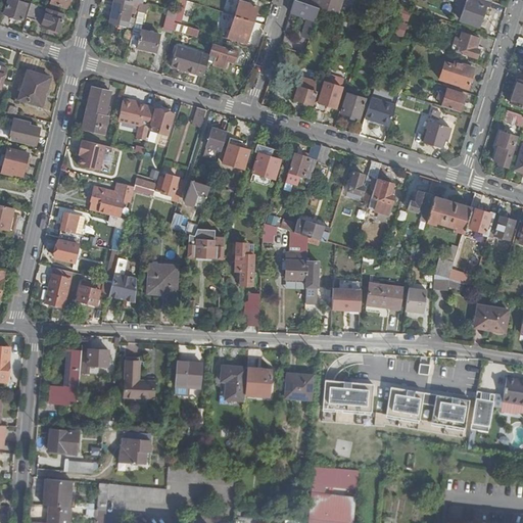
[(21,19),(27,3),(16,0),(8,0),(5,13),(21,19)]
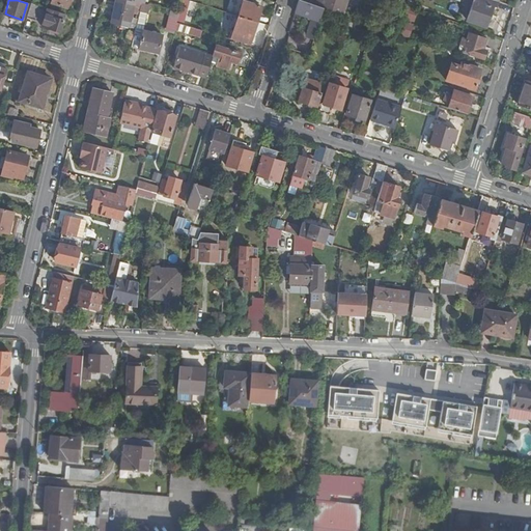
[(312,28),(316,29),(324,8),(315,5),(300,0),(298,0),(295,12),(315,21),(312,28)]
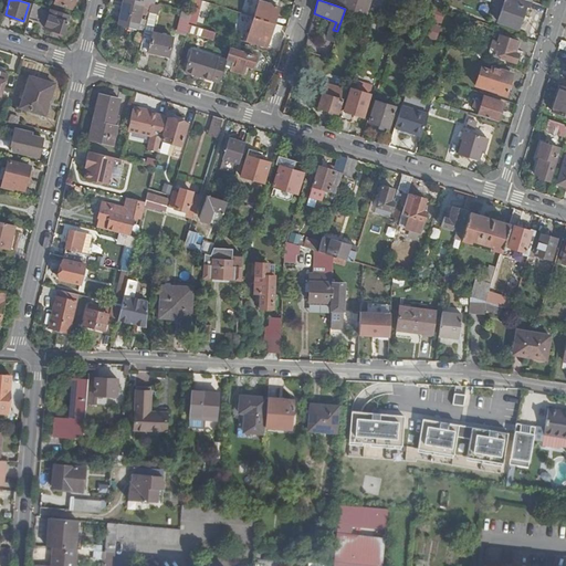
[(337,0),(336,6),(345,9),(365,16),(368,4),(355,0),(337,0)]
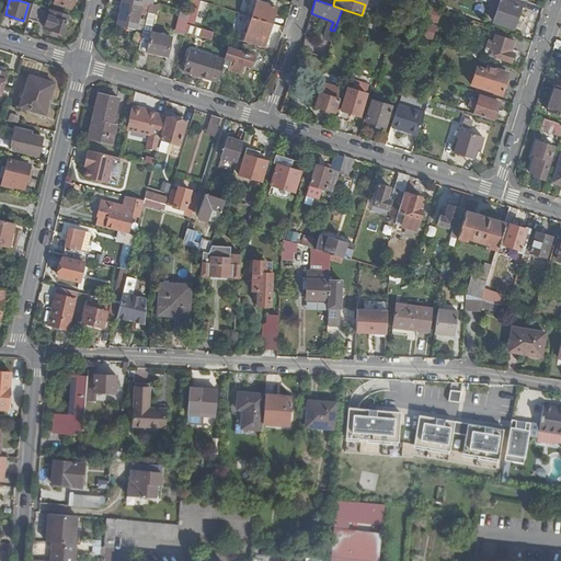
[(523,8),(525,1),(521,0),(499,0),(492,21),(513,29),(519,7),(523,8)]
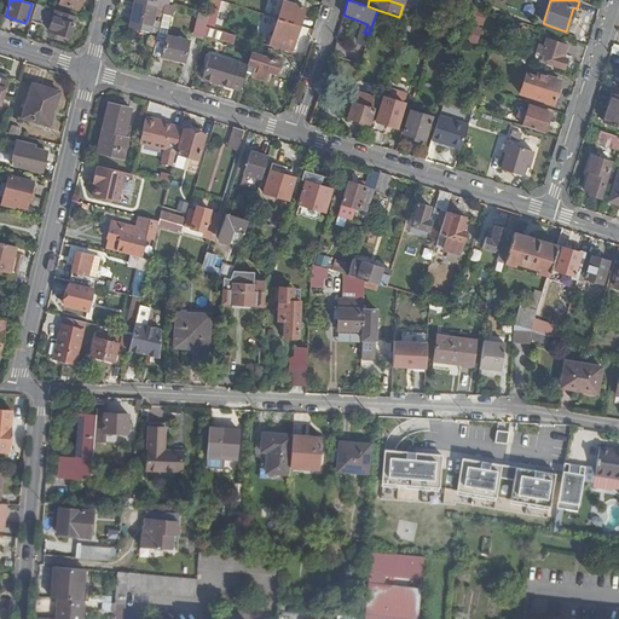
[(165,3),(158,1),(157,6),(136,1),(129,25),(151,30),(156,10),(163,12),(165,3)]
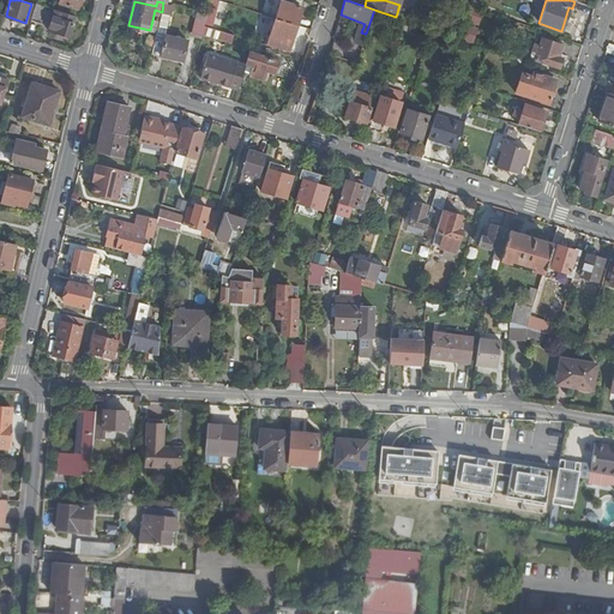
[(281,1),(276,18),(298,24),(302,8),(281,1)]
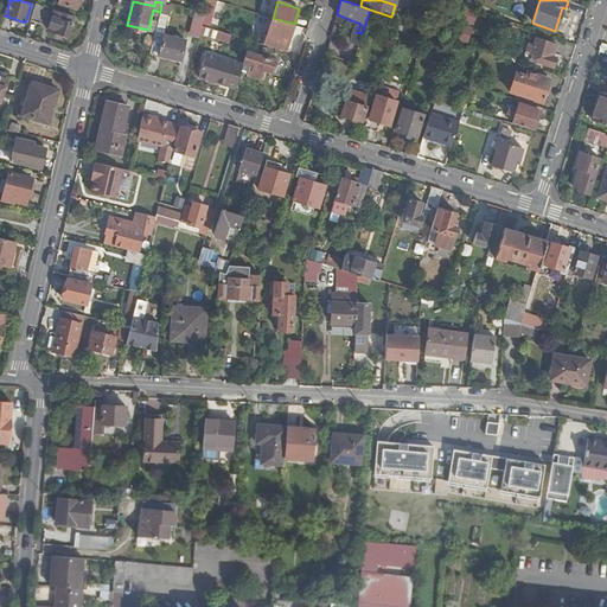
[(161,2),(160,12),(168,14),(171,5),(165,4),(161,2)]
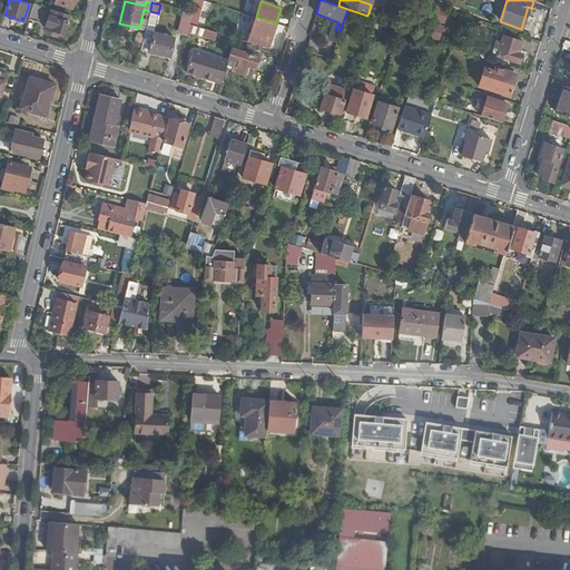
[(43,7),(33,3),(29,19),(39,21),(43,7)]
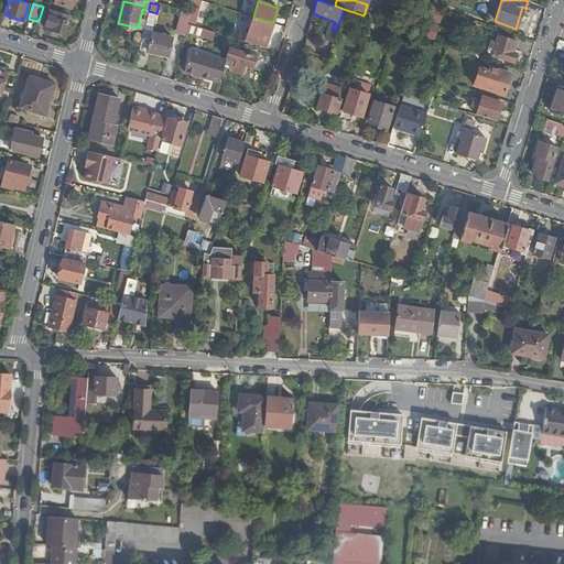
[(432,8),(430,20),(441,22),(443,10),(432,8)]
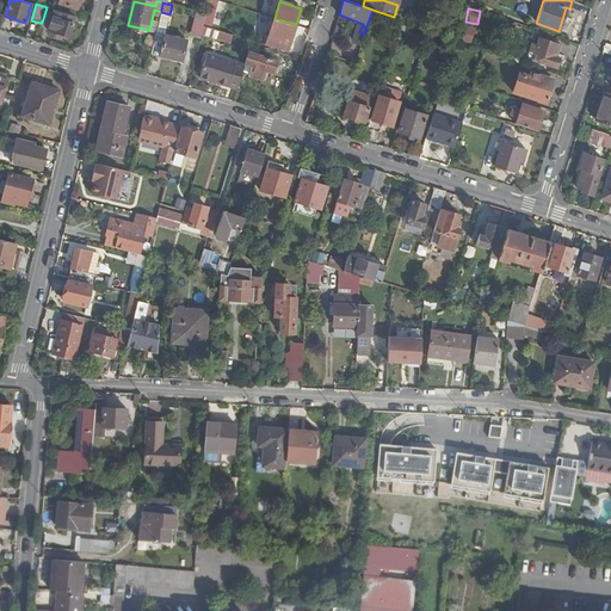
[(68,36),(75,16),(55,10),(48,30),(68,36)]
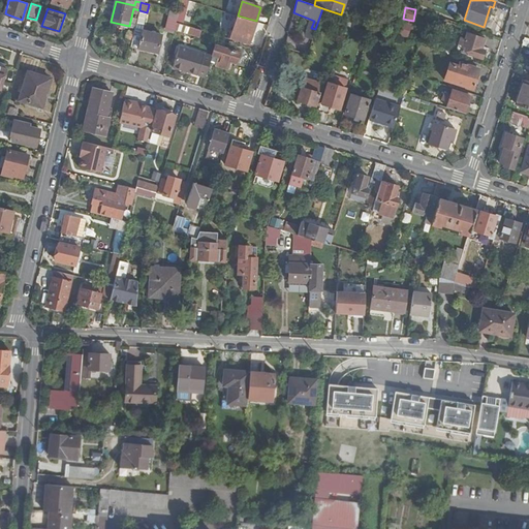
[(164,28),(174,31),(176,22),(178,11),(168,8),(164,28)]
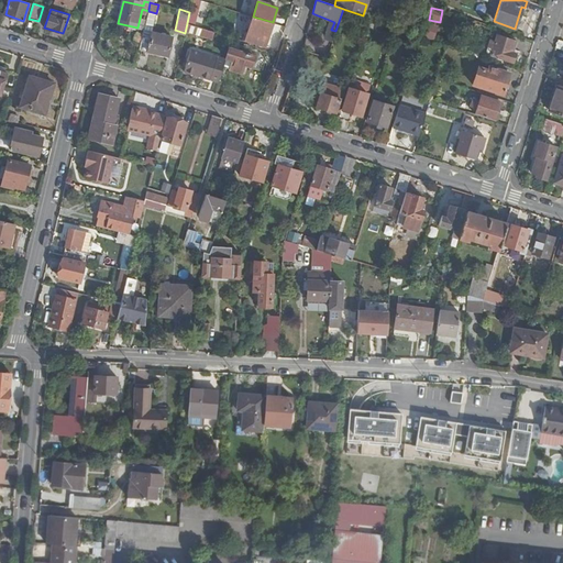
[(273,22),(253,17),(249,33),(267,39),(273,22)]
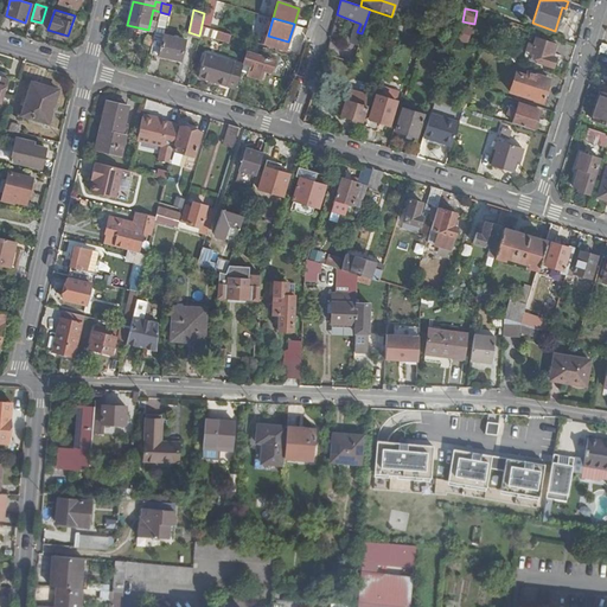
[(157,26),(153,45),(161,48),(159,56),(180,61),(185,39),(164,34),(165,29),(157,26)]
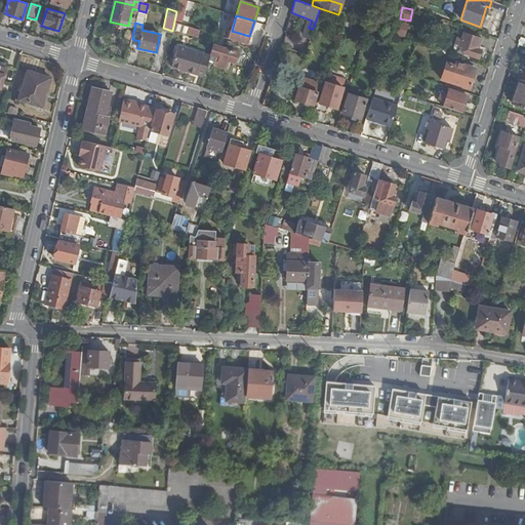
[(198,37),(200,29),(177,23),(175,30),(198,37)]
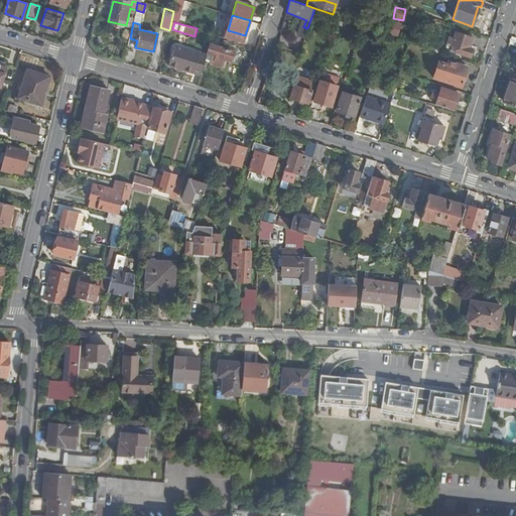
[(362,25),(359,34),(365,36),(368,27),(362,25)]
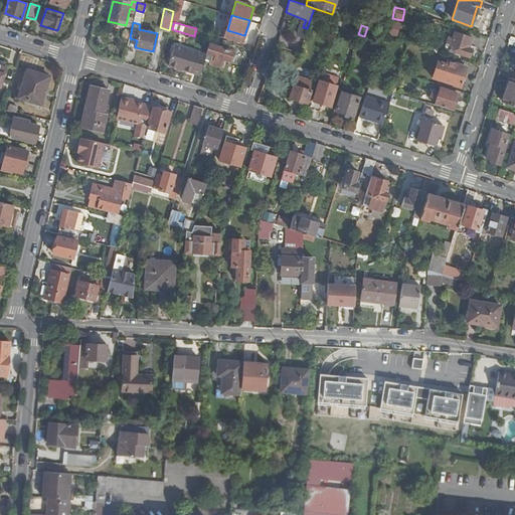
[(470,37),(455,31),(449,50),(469,57),(472,48),(467,46),(468,43),(470,37)]
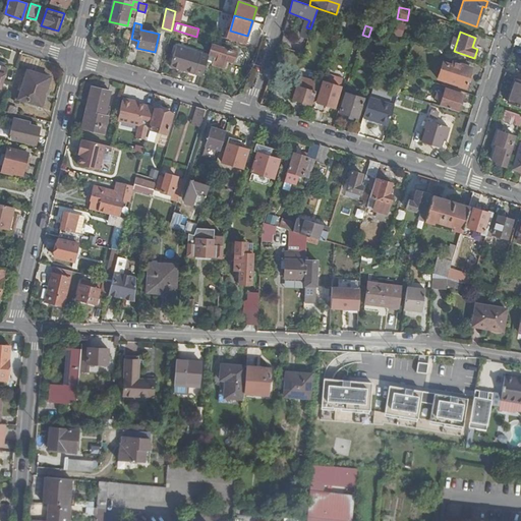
[(186,70),(201,75),(209,55),(176,44),(170,65),(186,70)]
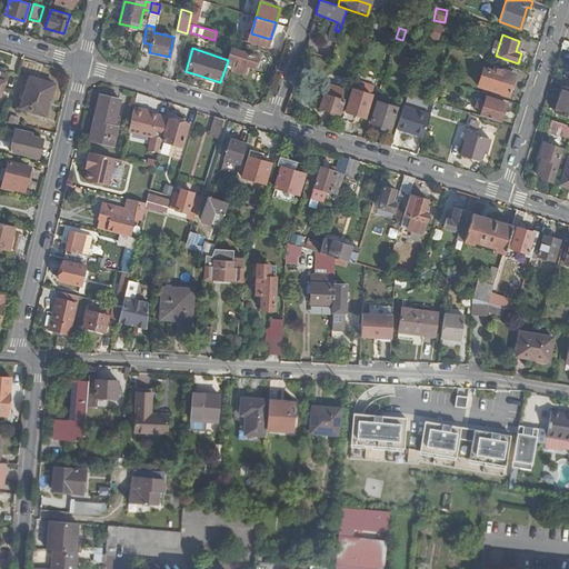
[(258,56),(232,48),(229,58),(236,60),(233,69),(245,73),(248,65),(255,67),(258,56)]
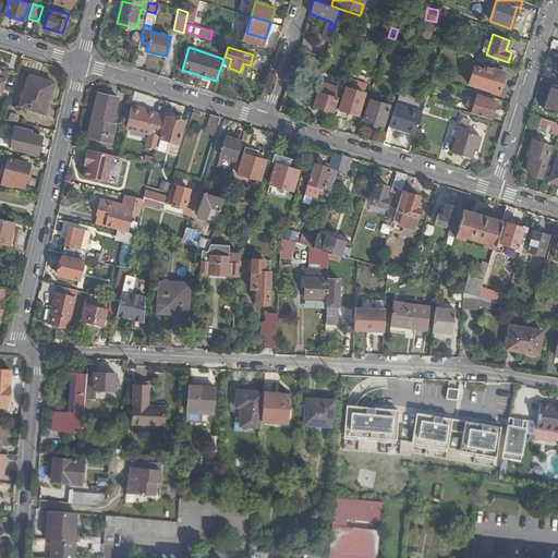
[(505,73),(484,67),(477,87),(497,94),(505,73)]
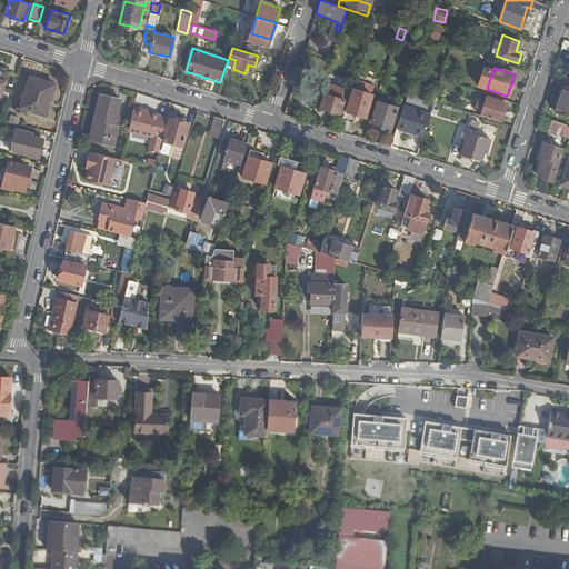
[(48,117),(56,86),(31,80),(23,111),(48,117)]
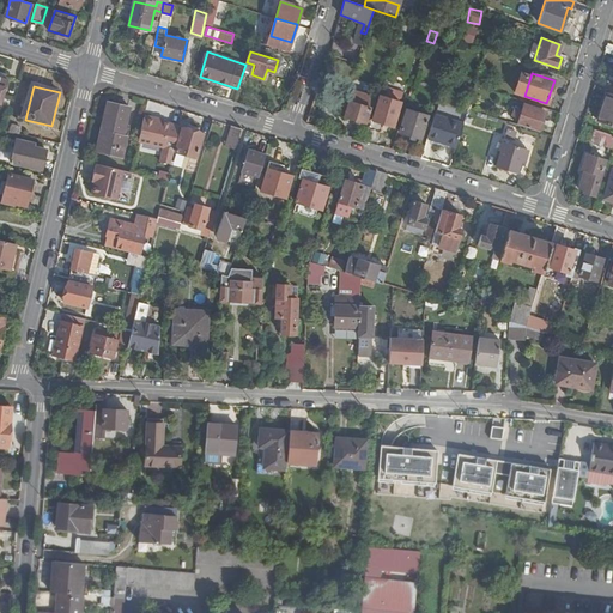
[(380,96),(398,102),(400,92),(382,86),(380,96)]
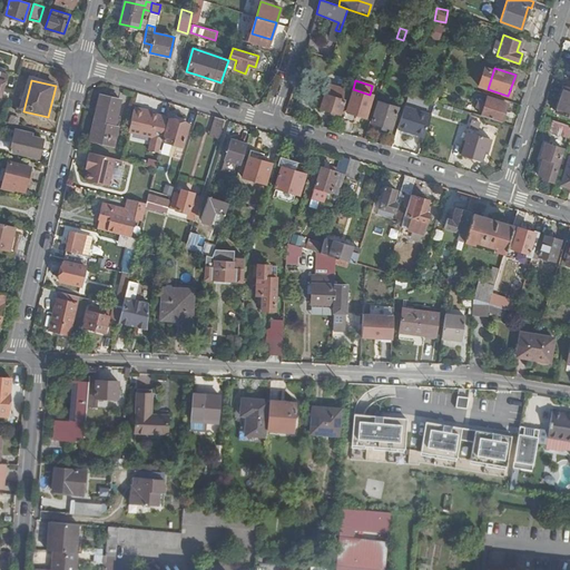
[(320,108),(338,115),(346,89),(327,82),(324,92),(318,91),(314,105),(320,107),(320,108)]
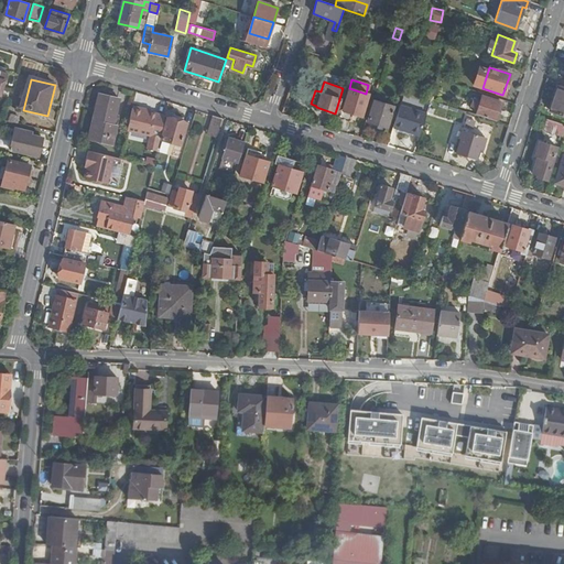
[(563,85),(556,84),(550,110),(563,115),(563,85)]
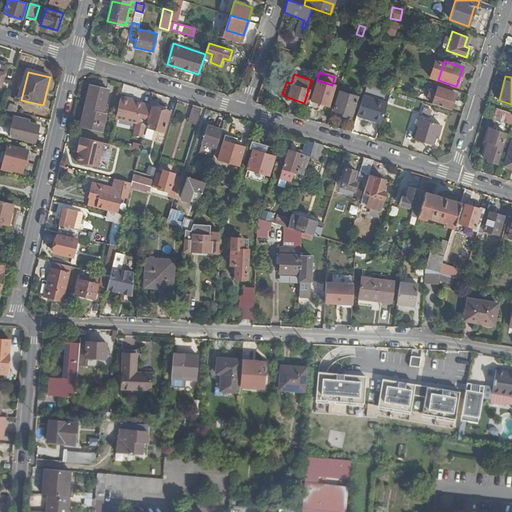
[(309,99),(308,104),(318,107),(320,103),(328,106),(334,85),(332,85),(317,80),(311,100),(309,99)]
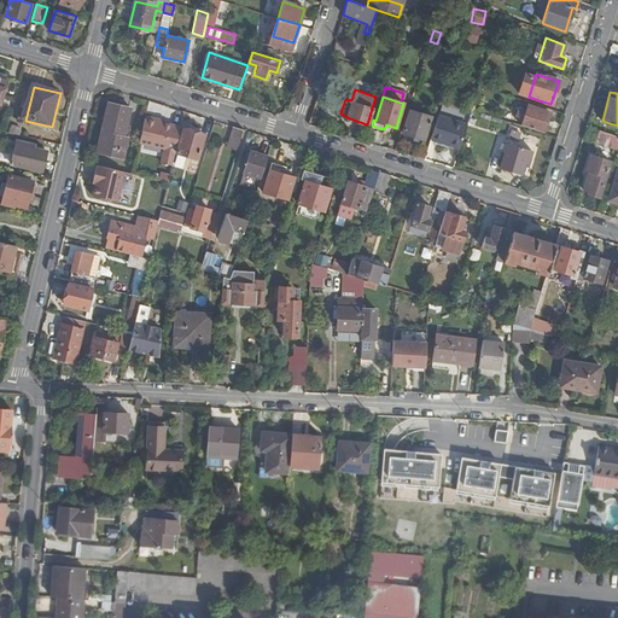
[(520,126),(542,133),(544,124),(549,112),(528,105),(525,111),(518,110),(516,117),(523,120),(520,126)]
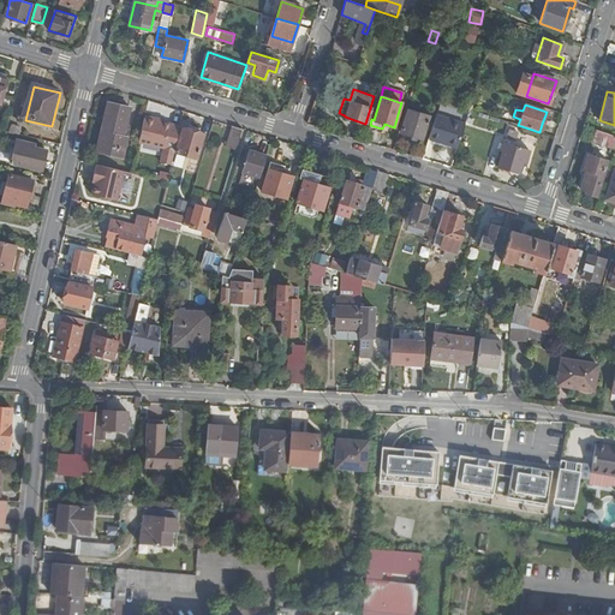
[(125,135),(131,109),(112,106),(101,153),(125,159),(130,136),(125,135)]
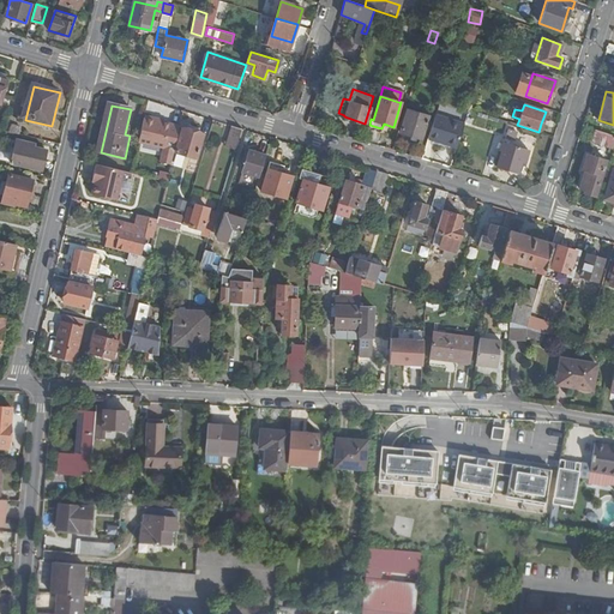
[(420,139),(427,116),(408,110),(401,132),(410,136),(420,139)]
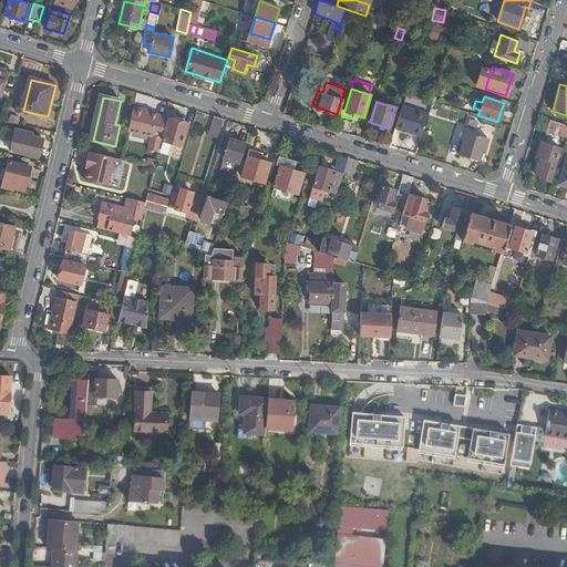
[(401,105),(394,129),(406,132),(421,136),(428,114),(401,105)]
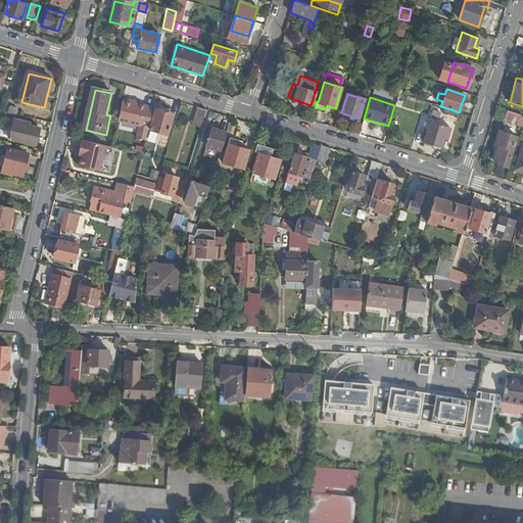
[(145,141),(153,108),(139,104),(124,100),(119,121),(140,127),(136,139),(145,141)]
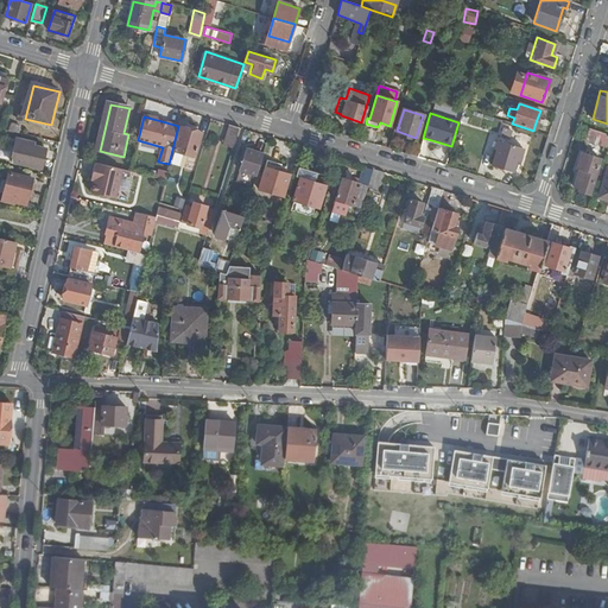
[(234,149),(240,128),(230,126),(225,145),(234,149)]
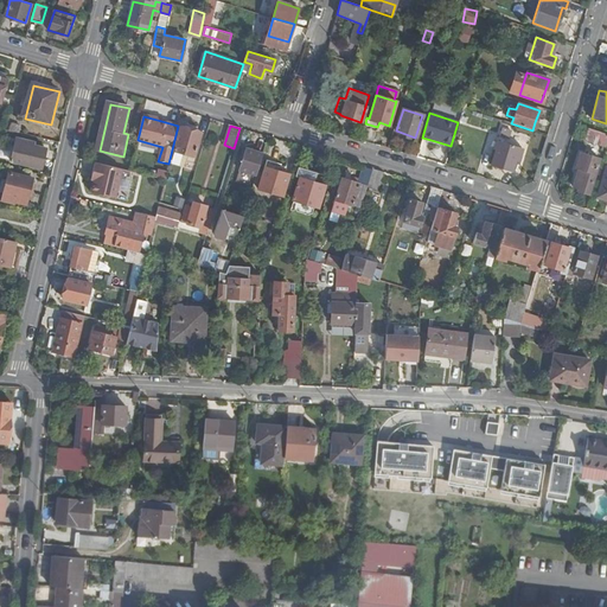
[(200,133),(181,128),(174,151),(192,157),(200,133)]
